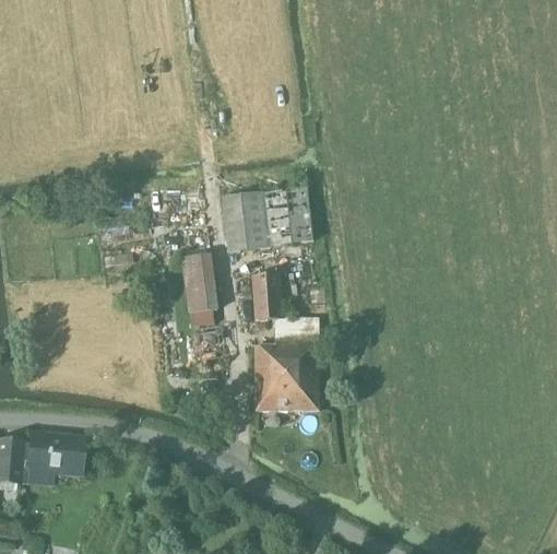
[(307,187),(264,191),(270,244),(313,238),(307,187)]
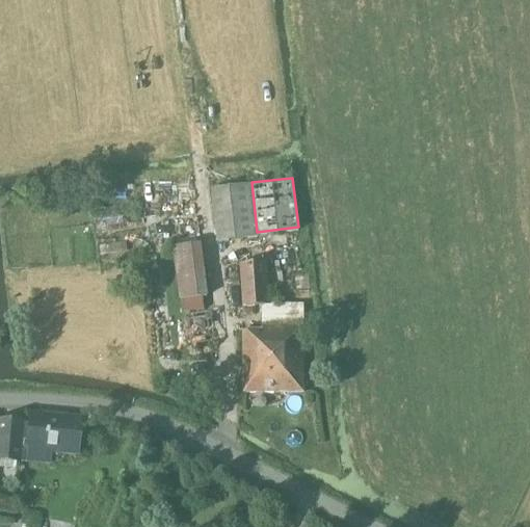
[(257,234),(257,232),(252,182),(211,187),(217,239),(257,234)]
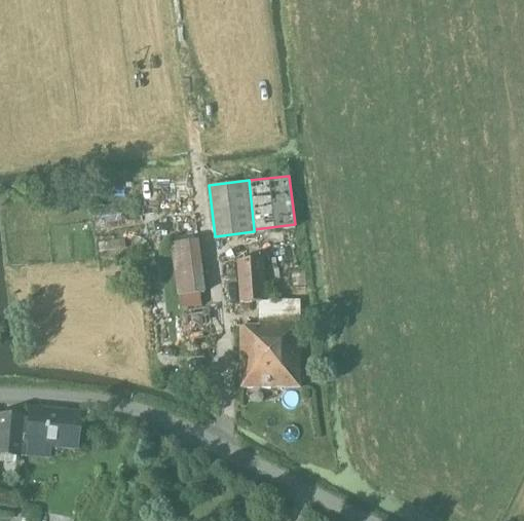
[(181,305),(201,303),(200,291),(203,290),(197,238),(173,240),(181,305)]
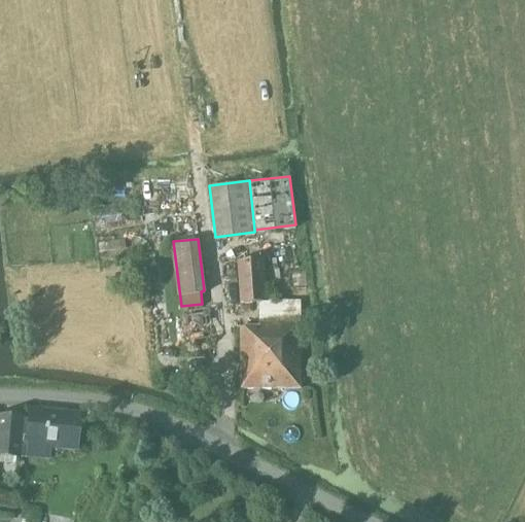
[(240,301),(268,300),(265,256),(238,258),(240,301)]
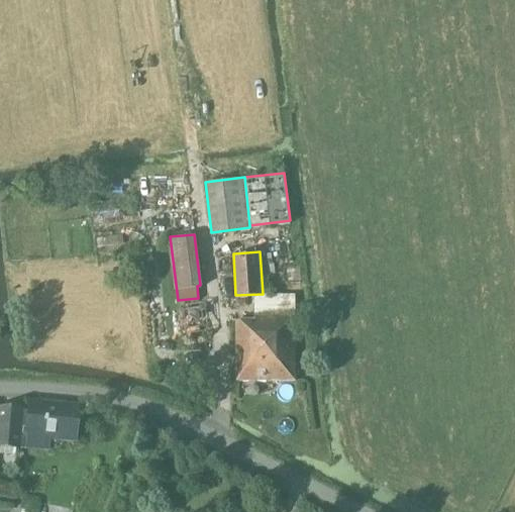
[(236,378),(295,378),(295,314),(275,314),(275,299),(254,298),(254,314),(253,314),(253,318),(235,318),(236,378)]
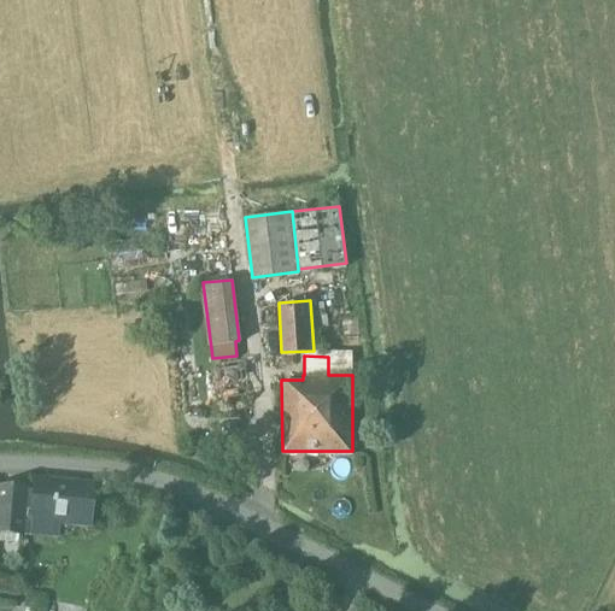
[(87,521),(91,483),(33,477),(31,487),(0,483),(0,529),(30,533),(33,516),(87,521)]
